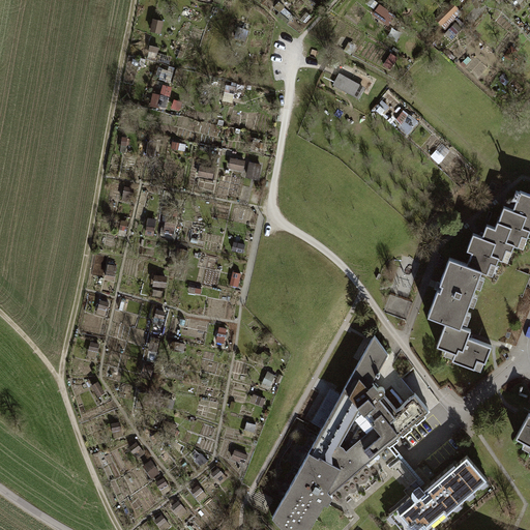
[(459,7),(453,1),(436,19),(442,24),(459,7)]
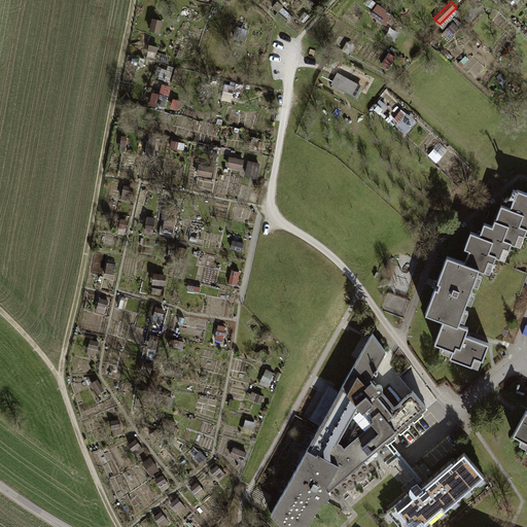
[(393,15),(394,14),(378,3),(371,14),(386,26),(389,23),(393,25),(397,19),(393,15)]
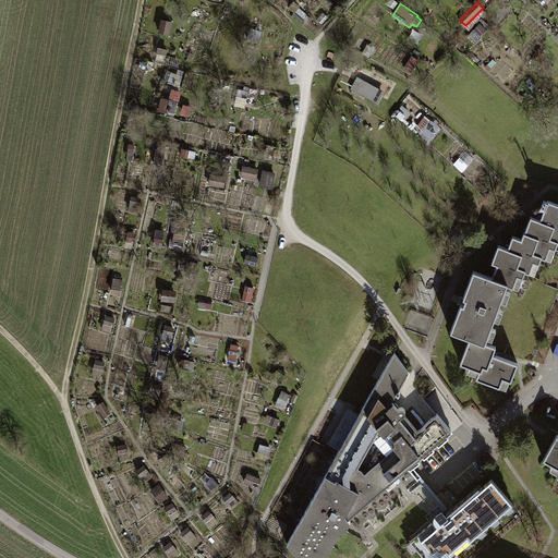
[(306,20),(310,16),(300,8),(296,11),(306,20)]
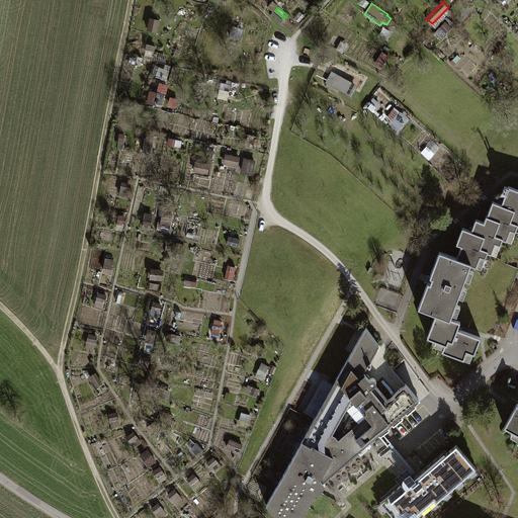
[(280,23),(283,19),(273,11),(270,14),(280,23)]
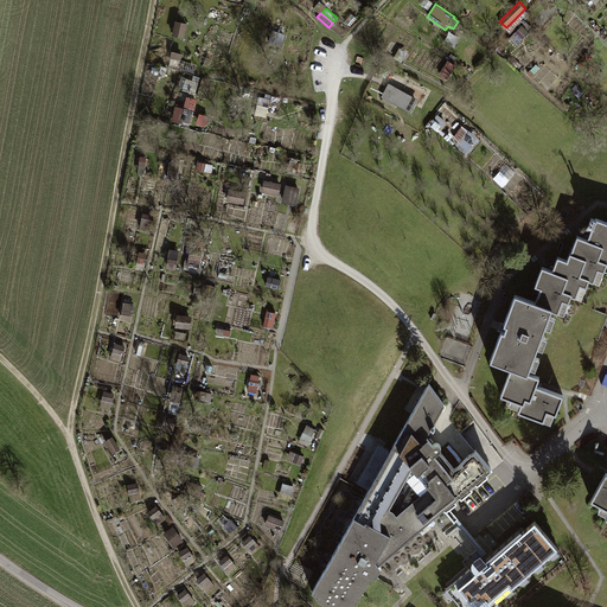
[(346,20),(351,25),(357,18),(352,14),(346,20)]
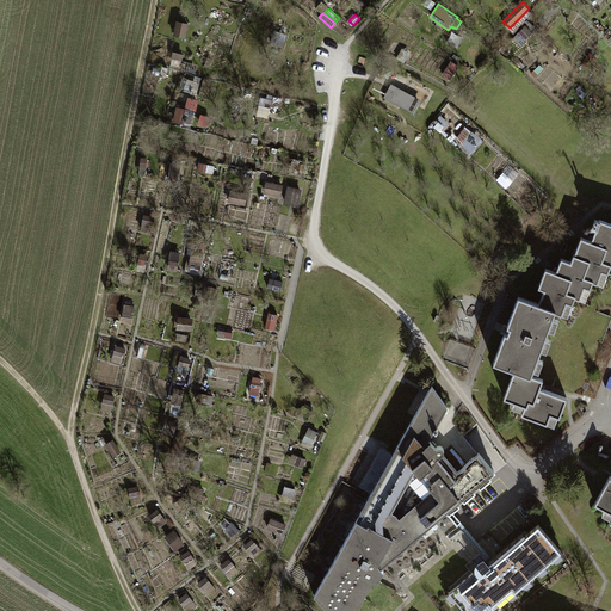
[(186,38),(189,23),(177,20),(173,36),(186,38)]
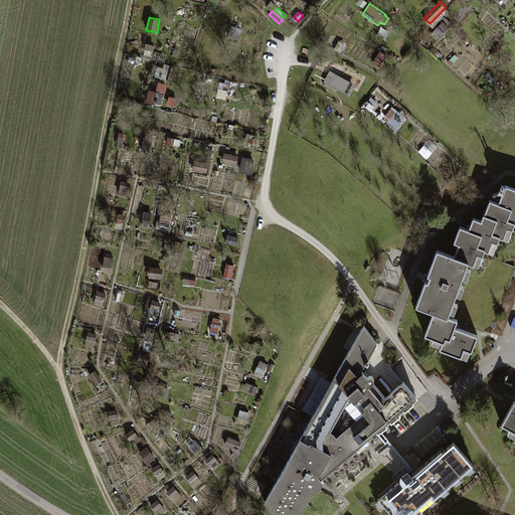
[(227,35),(238,39),(242,28),(241,28),(243,22),(238,21),(237,25),(231,23),(227,35)]
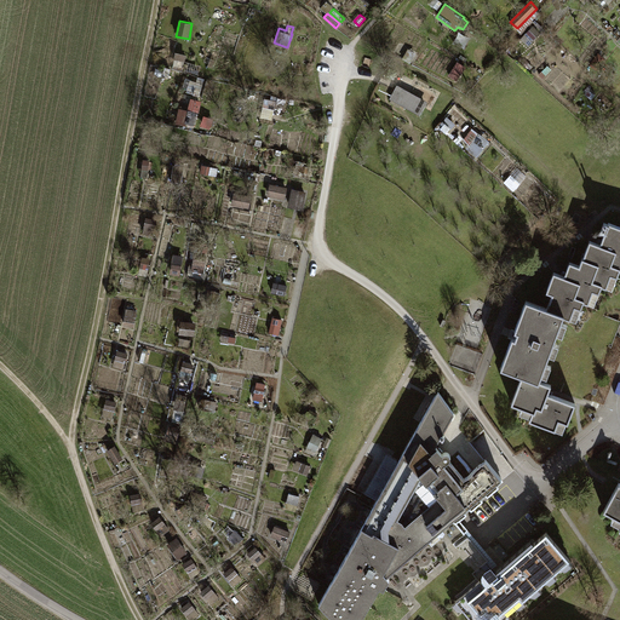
[(540,32),(533,26),(526,33),(533,40),(540,32)]
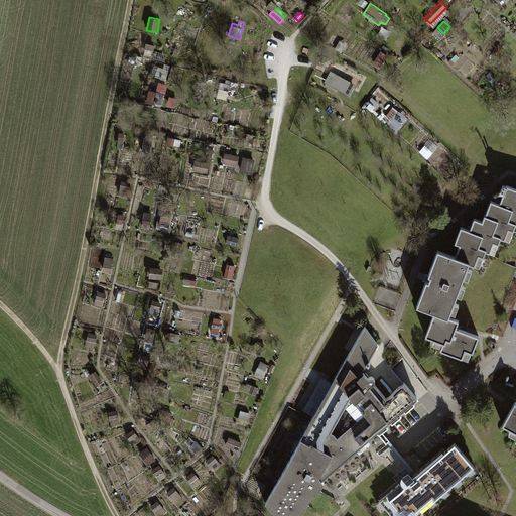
[(342,51),(347,43),(341,40),(336,48),(342,51)]
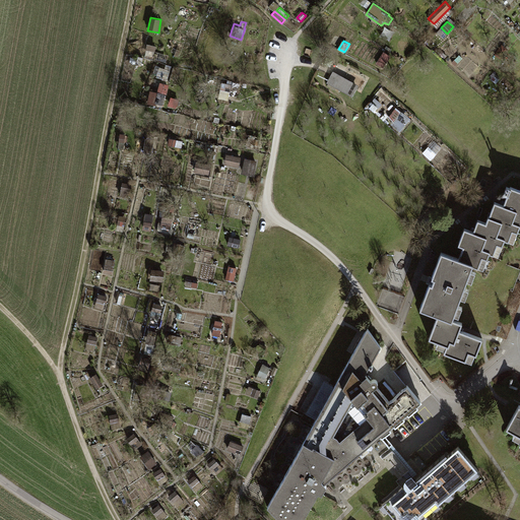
[(155,52),(156,46),(147,44),(146,50),(155,52)]
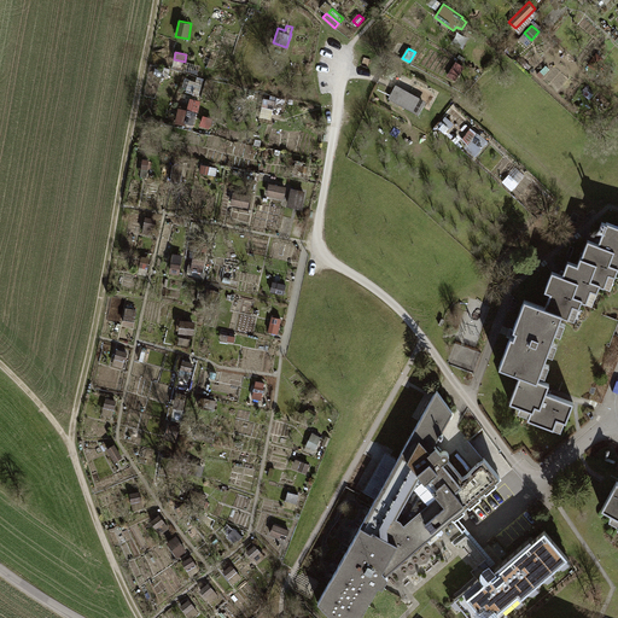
[(448,75),(455,80),(465,66),(456,62),(448,75)]
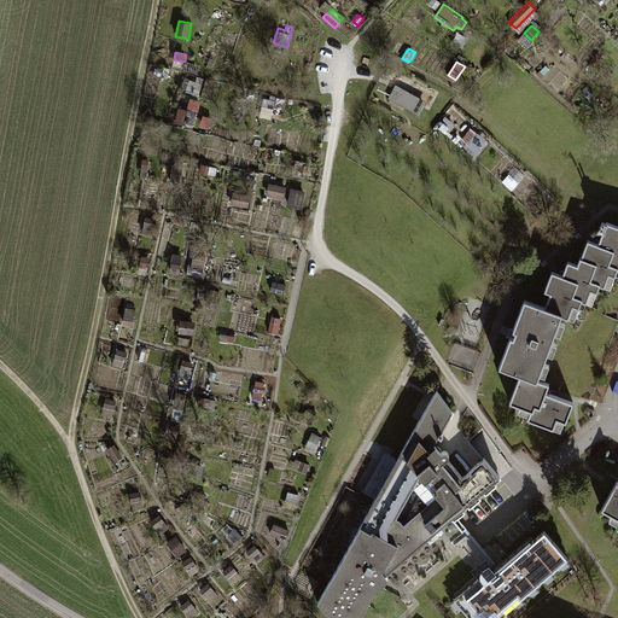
[(423,103),(392,86),(385,99),(415,116),(423,103)]
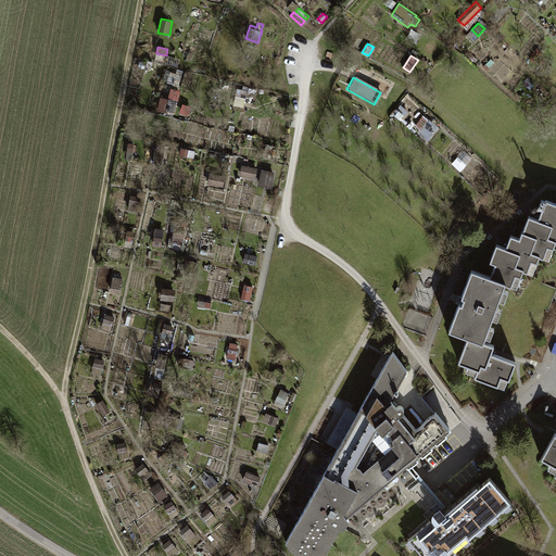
[(255,98),(257,88),(243,86),(243,89),(236,87),(235,95),(236,96),(235,105),(244,108),(245,96),(255,98)]
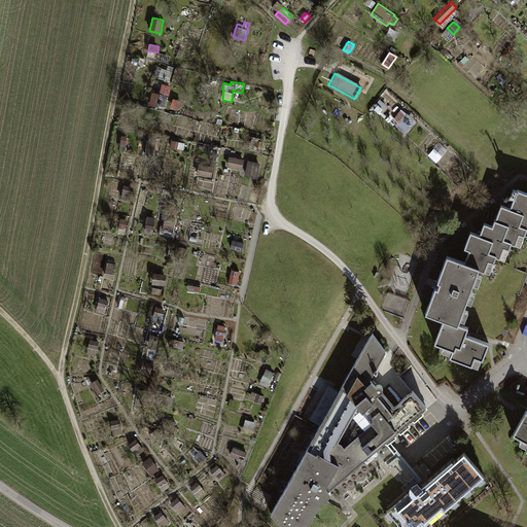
[(157,104),(166,106),(169,95),(161,93),(157,104)]
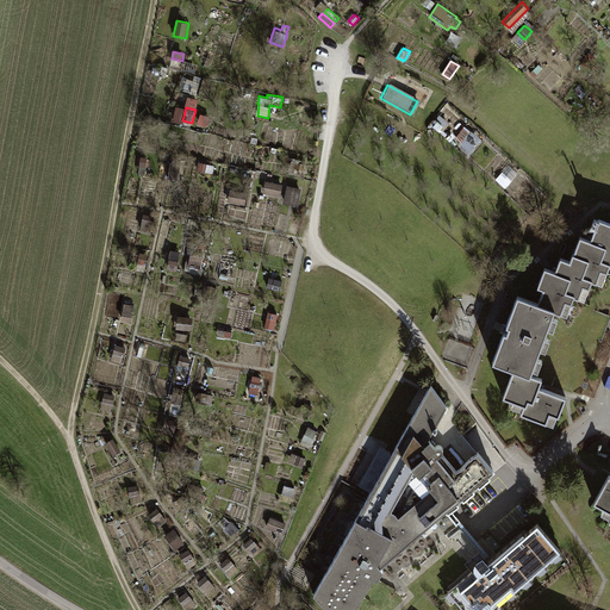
[(206,128),(210,117),(201,113),(198,124),(206,128)]
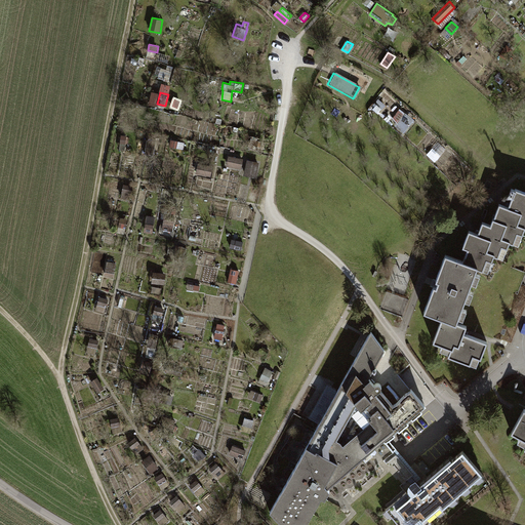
[(406,131),(414,121),(403,112),(395,122),(406,131)]
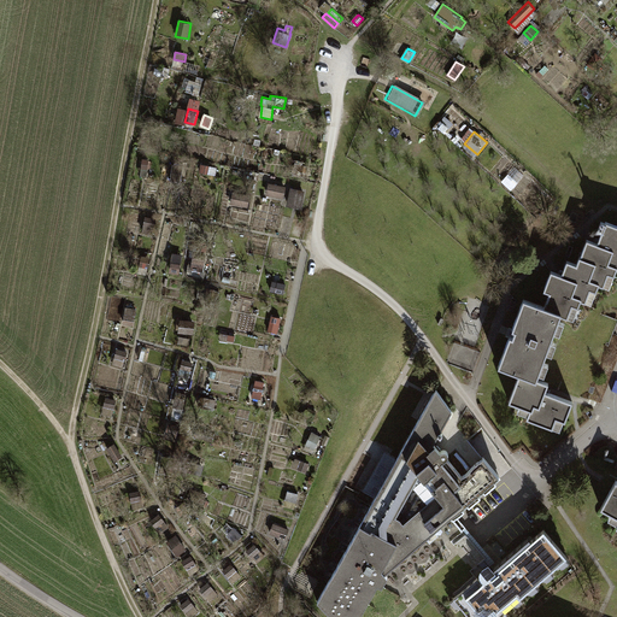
[(174,163),(170,180),(181,182),(184,165),(174,163)]
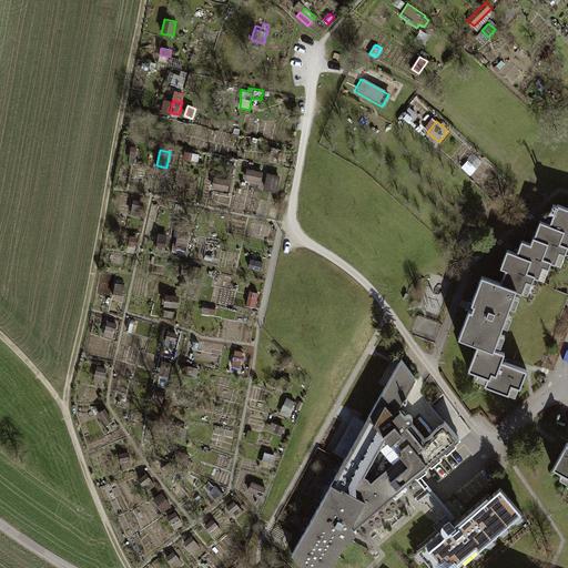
[(199,162),(201,154),(185,151),(183,158),(199,162)]
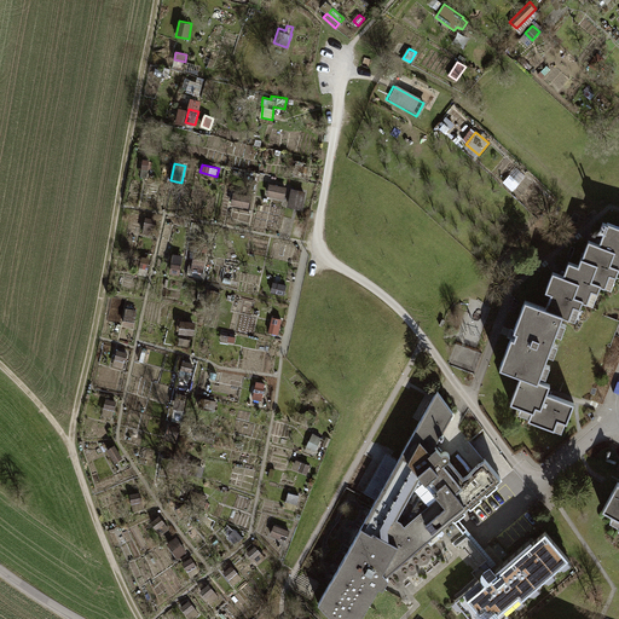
[(284,198),(287,186),(270,183),(267,195),(284,198)]
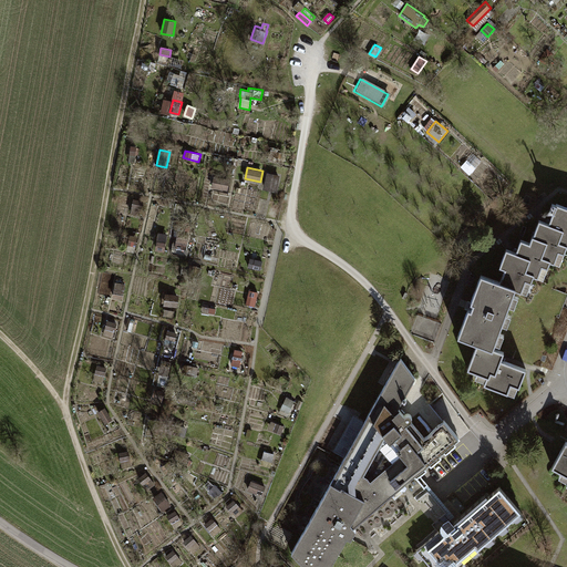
[(267,172),(264,188),(277,192),(280,174),(267,172)]
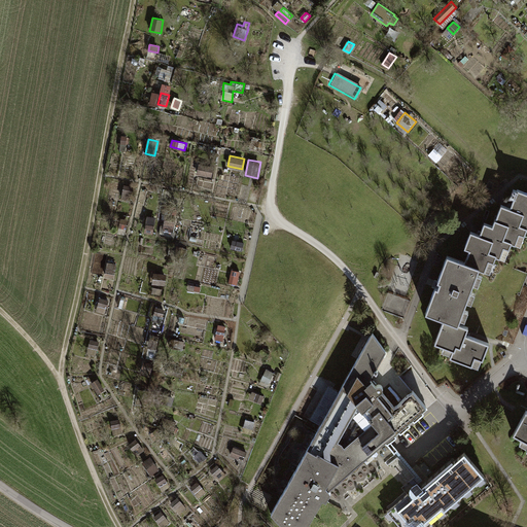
[(197,174),(212,177),(214,167),(199,164),(197,174)]
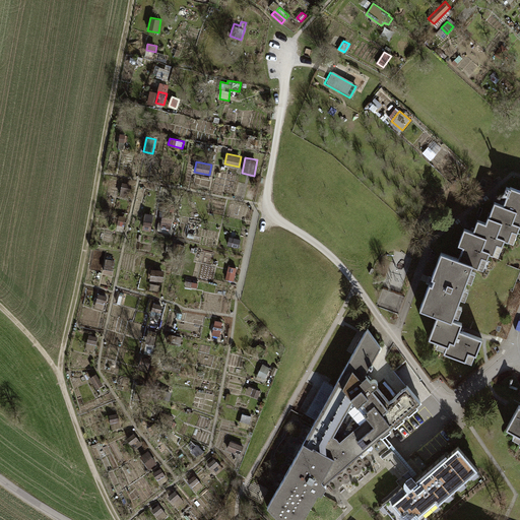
[(132,184),(123,182),(120,195),(129,197),(132,184)]
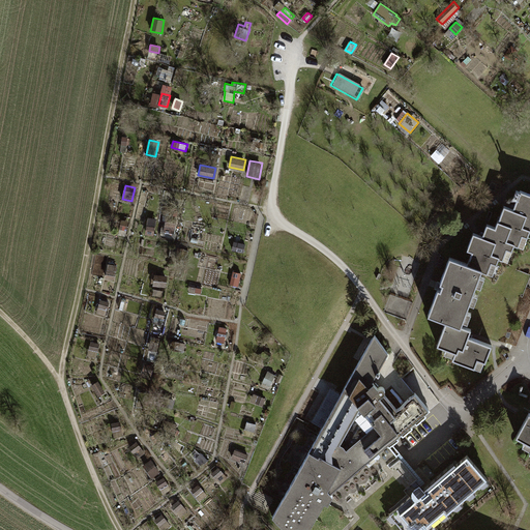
[(512,243),(512,244),(517,246),(520,235),(526,237),(528,231),(529,231),(529,195),(518,190),(518,192),(513,190),(511,198),(514,199),(512,204),(511,209),(502,206),(496,221),(495,222),(508,226),(503,240),(512,243)]
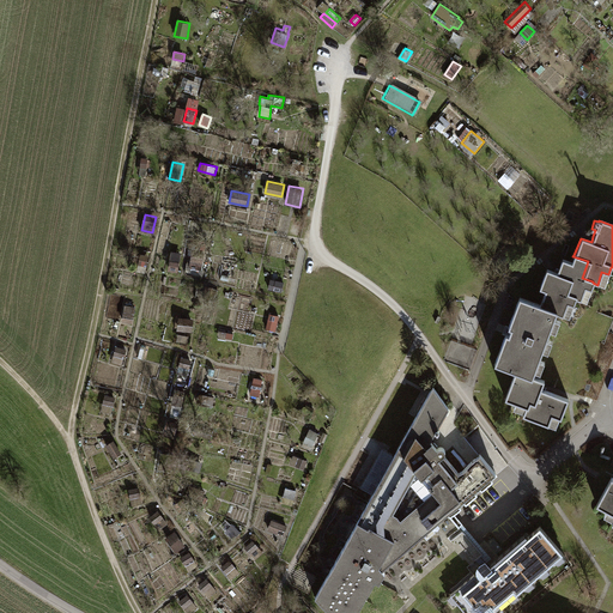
[(168,271),(178,272),(182,253),(171,250),(168,271)]
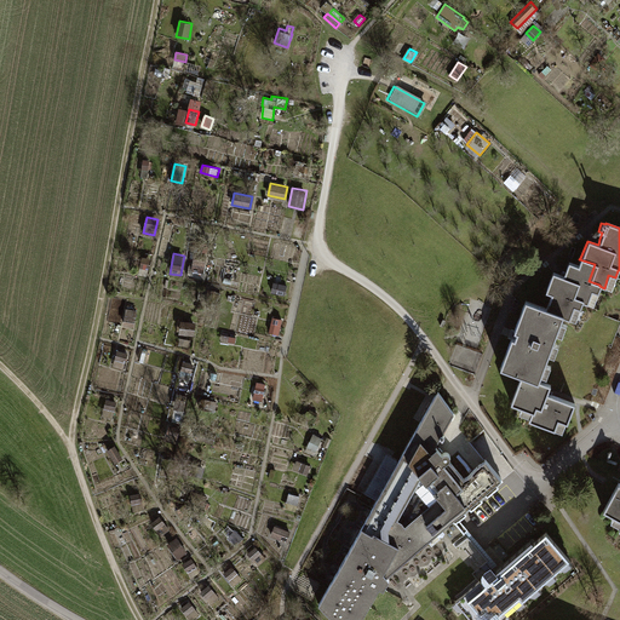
[(138,275),(148,276),(150,258),(142,257),(138,275)]
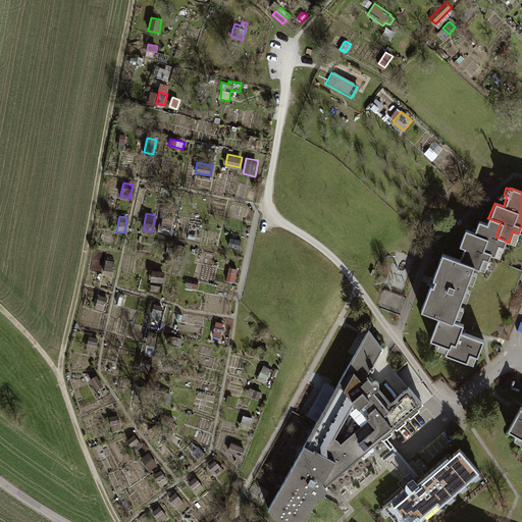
[(171,230),(173,219),(163,217),(161,228),(171,230)]
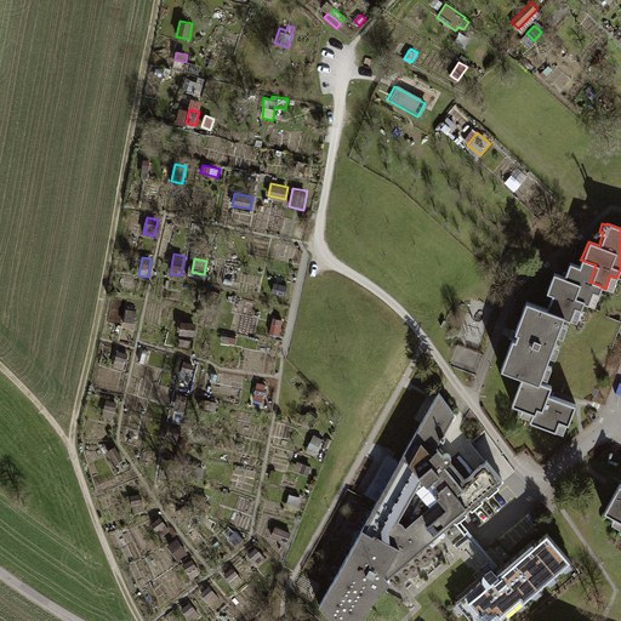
[(598,294),(600,286),(600,285),(590,281),(596,265),(580,260),(577,266),(568,262),(564,273),(563,277),(552,273),(545,292),(551,295),(545,308),(545,309),(562,317),(562,318),(569,320),(574,307),(580,309),(582,302),(587,305),(591,291),(598,294)]
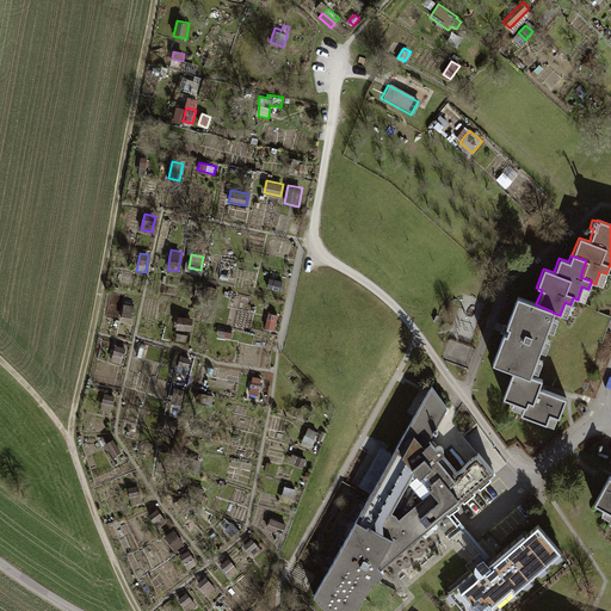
[(529,376),(529,375),(553,313),(553,312),(536,304),(536,303),(516,296),(504,329),(491,363),(512,371),(512,369),(529,376)]
